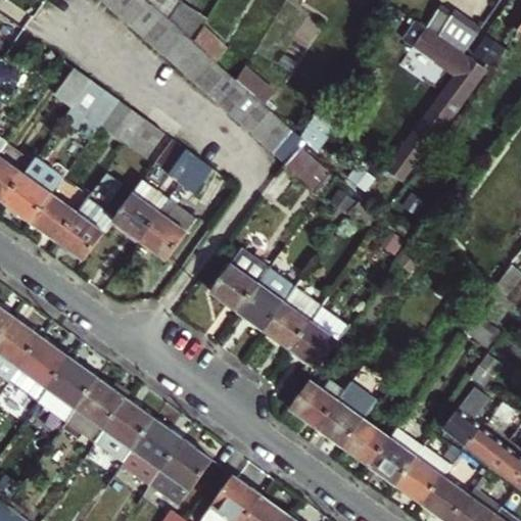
[(114,0),(108,7),(121,17),(135,0),(114,0)]
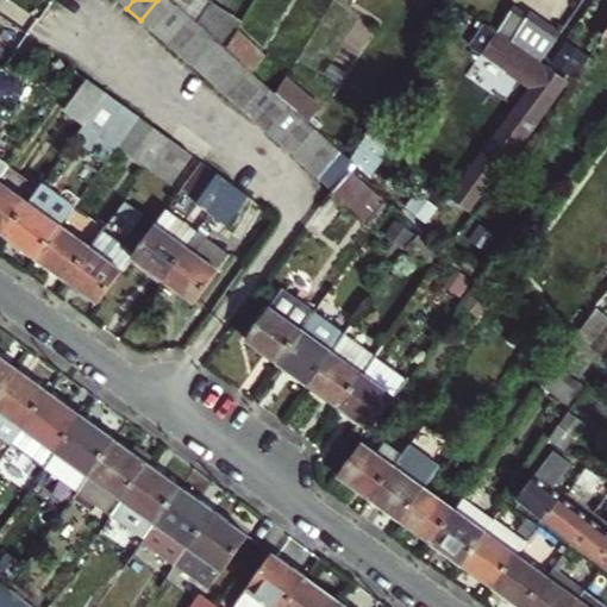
[(157,0),(141,20),(152,31),(175,5),(169,0),(157,0)]
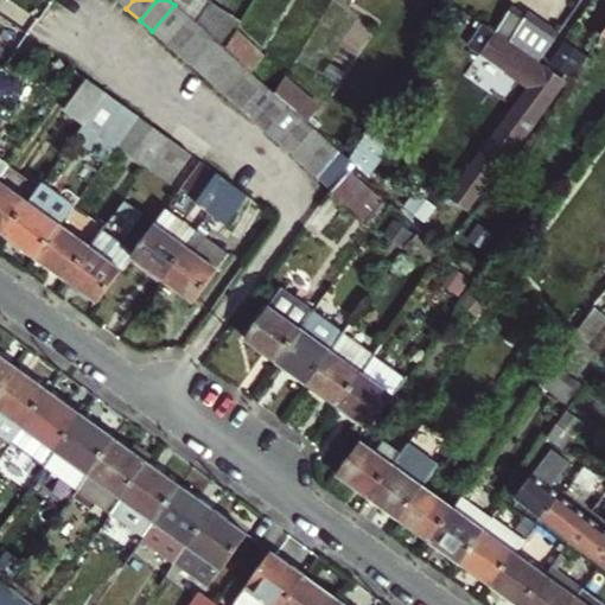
[(174,5),(186,16),(197,25),(198,24),(209,6),(202,0),(169,0),(174,5)]
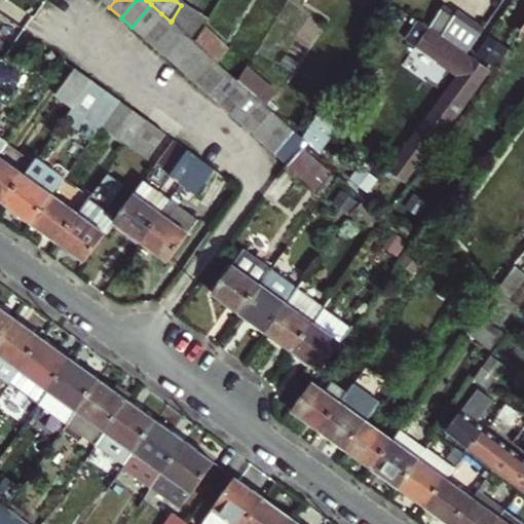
[(447,3),(428,28),(451,44),(464,53),(466,50),(482,29),(447,3)]
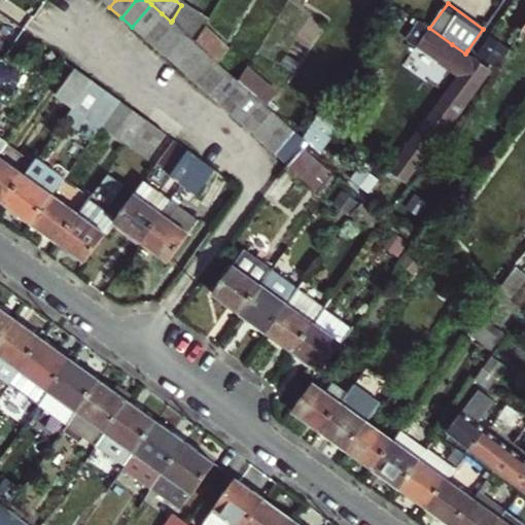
[(151,4),(132,27),(142,36),(162,13),(151,4)]
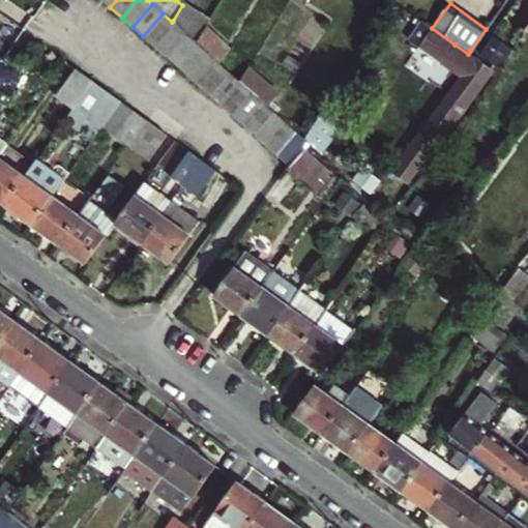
[(184,8),(175,23),(196,41),(206,25),(207,23),(184,8)]
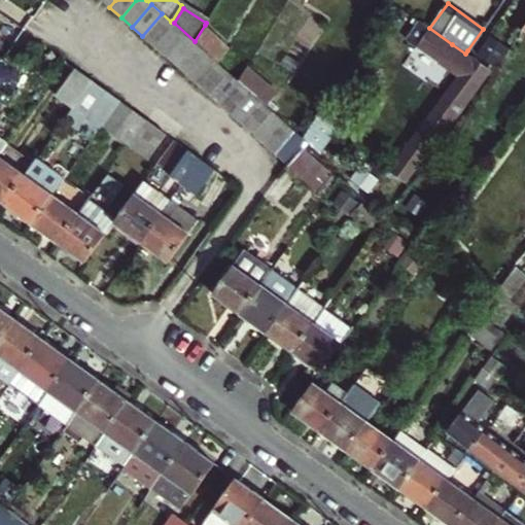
[(162,13),(142,36),(152,45),(172,23),(171,22),(162,13)]
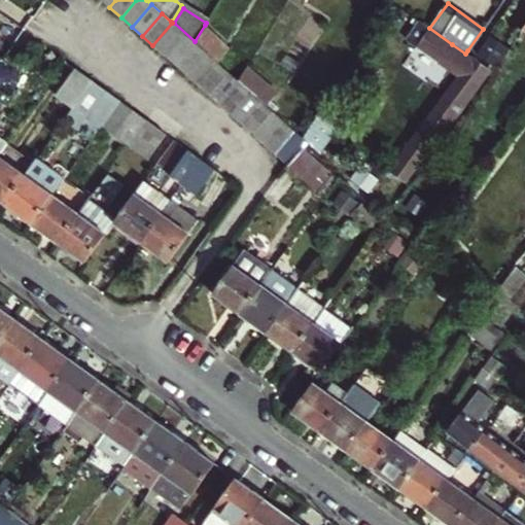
[(172,23),(152,45),(164,55),(183,33),(172,23)]
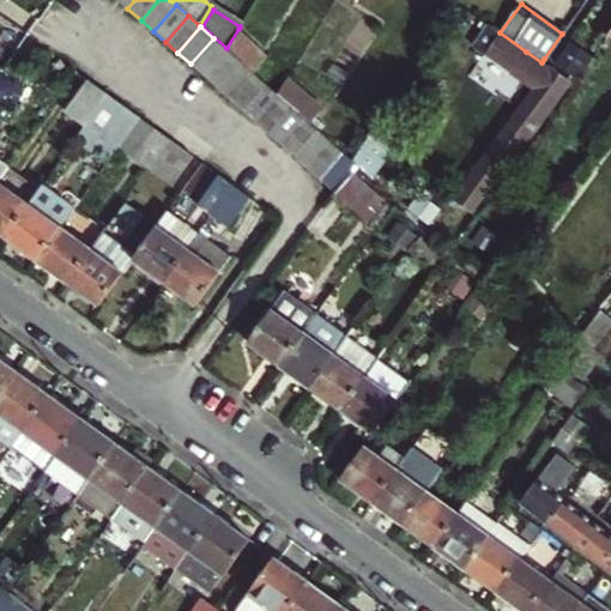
[(234,56),(240,62),(253,73),(254,72),(268,55),(239,29),(227,48),(227,49),(234,56)]
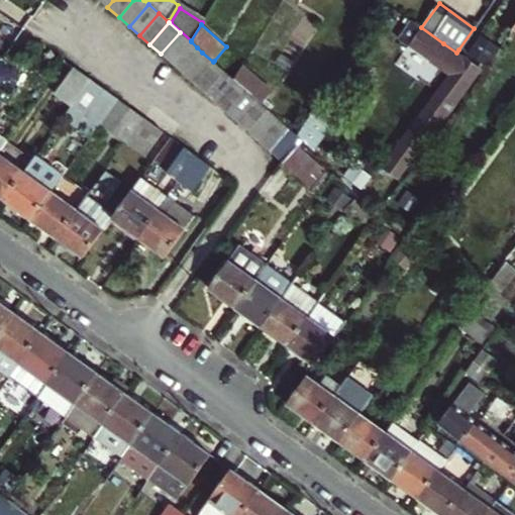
[(409,42),(448,74),(400,139),(416,150),(418,148),(419,149),(478,69),(456,53),(443,43),(421,27),(409,42)]
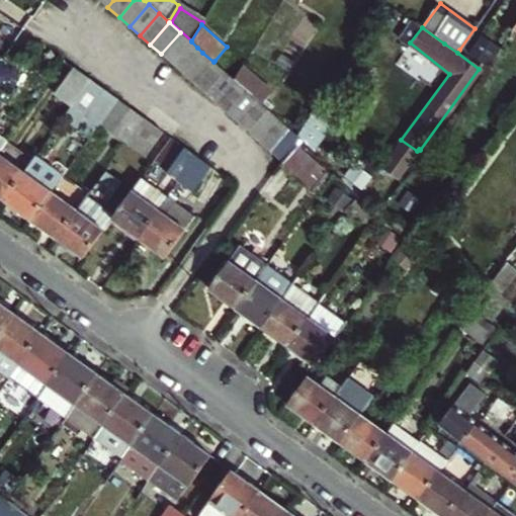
[(180,32),(161,54),(172,64),(191,41),(180,32)]
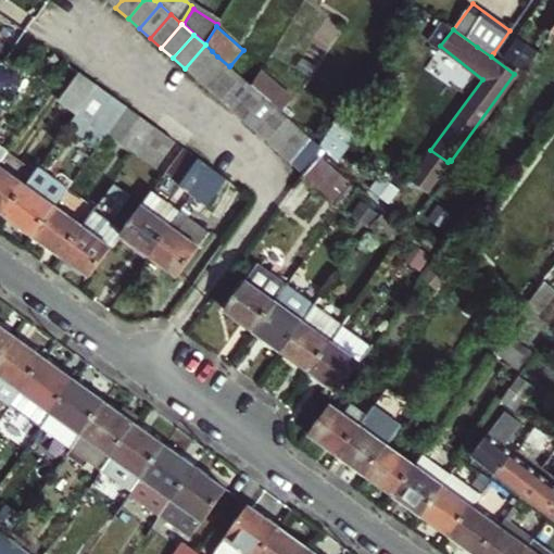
[(205,45),(185,68),(197,79),(217,57),(212,51),(205,45)]
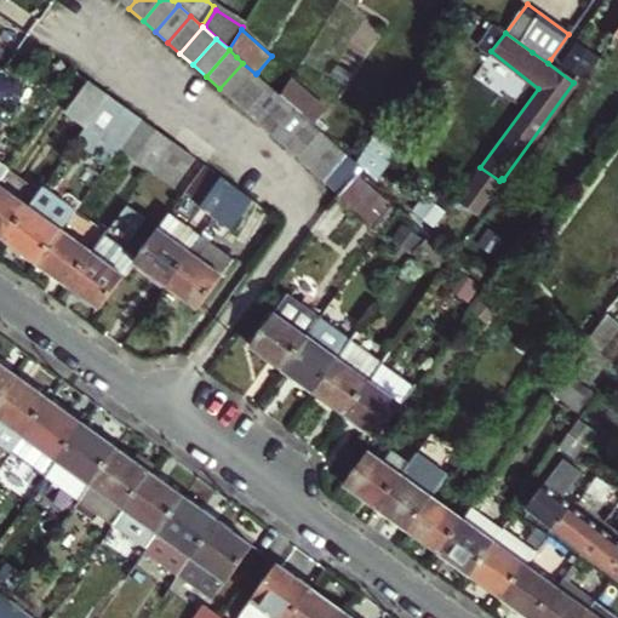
[(242,63),(219,89),(225,95),(233,99),(256,74),(242,63)]
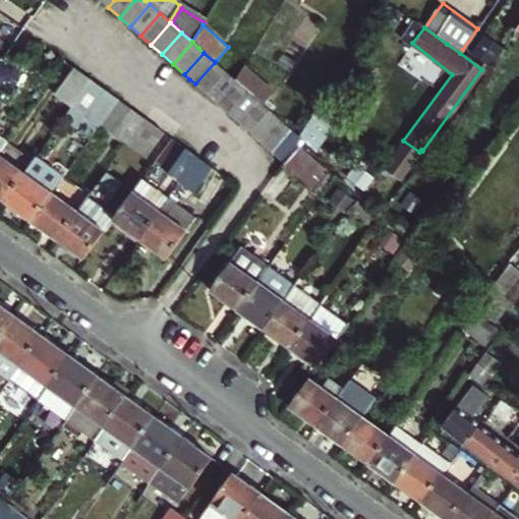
[(215,62),(195,83),(206,93),(225,71),(215,62)]
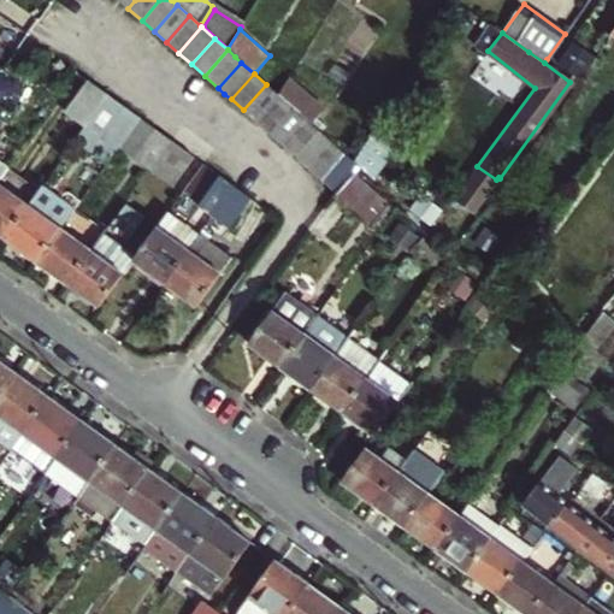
[(314,101),(289,80),(279,96),(291,108),(303,118),(314,101)]
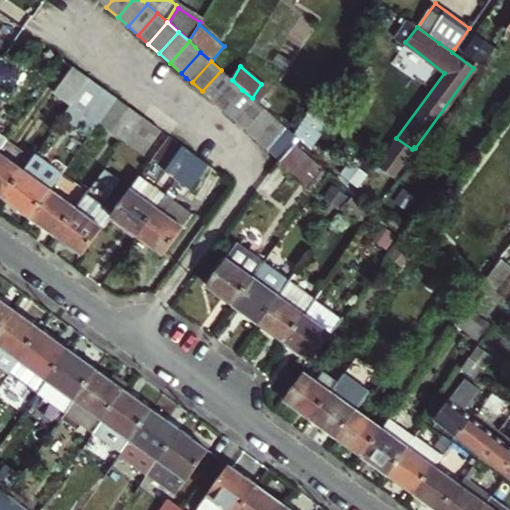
[(53,94),(70,106),(89,79),(72,67),(53,94)]
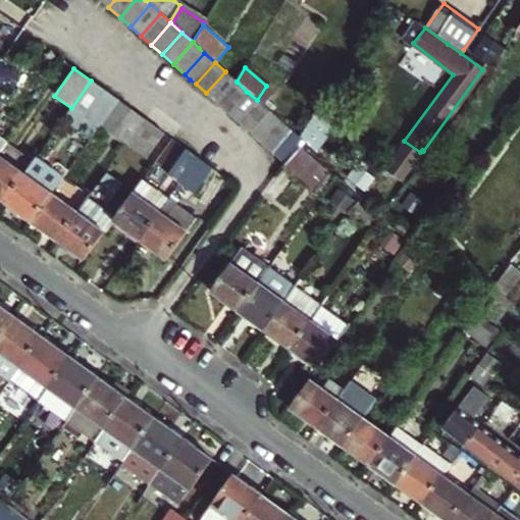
[(225,71),(206,93),(217,102),(236,81),(225,71)]
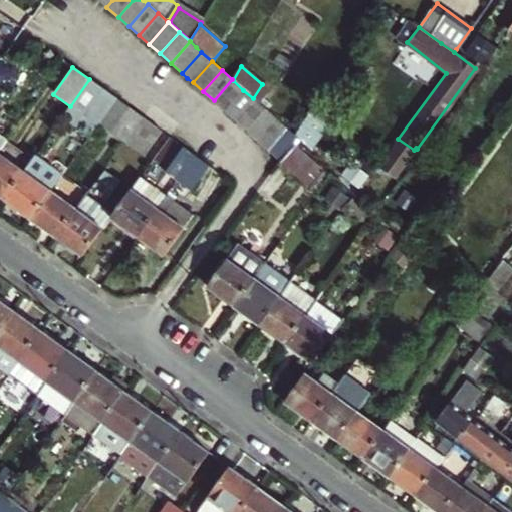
[(70,106),(61,118),(76,129),(84,116),(95,124),(97,122),(114,97),(89,79),(70,106)]
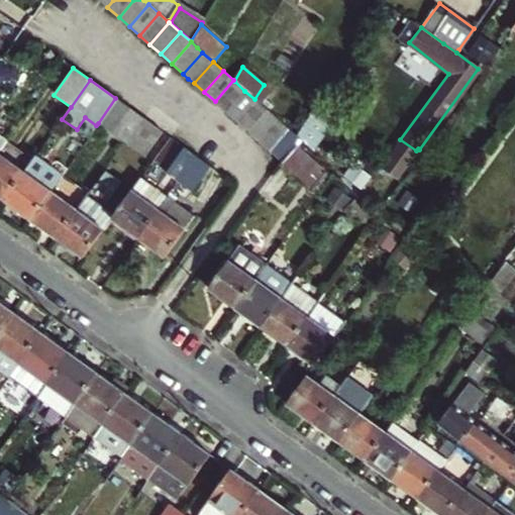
[(233,80),(215,101),(226,111),(244,91),(234,81),(233,80)]
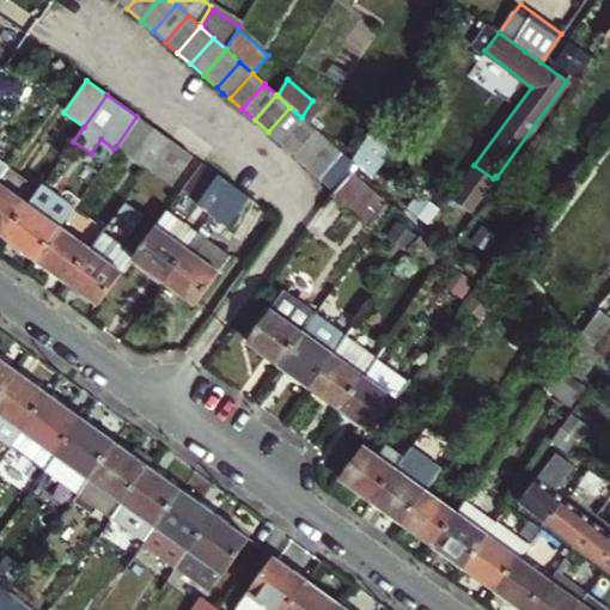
[(323,111),(312,101),(302,117),(303,119),(313,128),(323,111)]
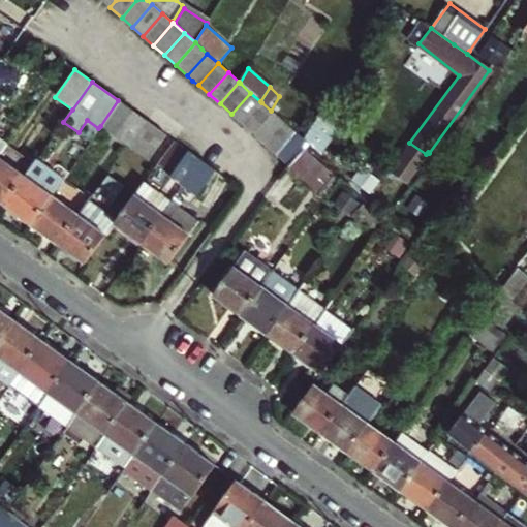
[(250,93),(231,114),(242,124),(261,102),(260,101),(250,93)]
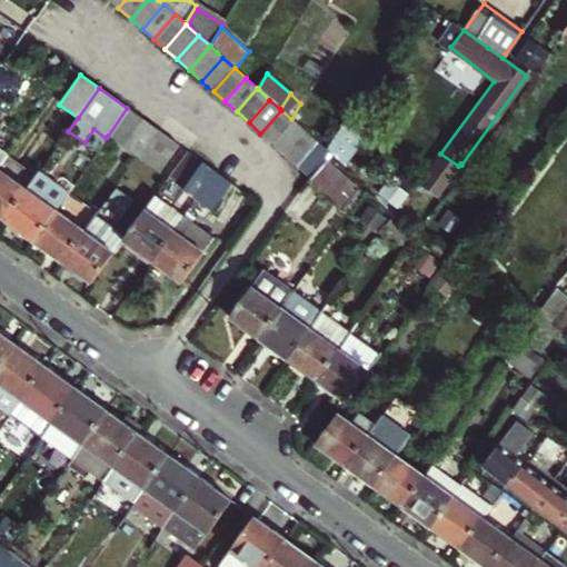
[(108,136),(123,147),(142,119),(127,108),(108,136)]
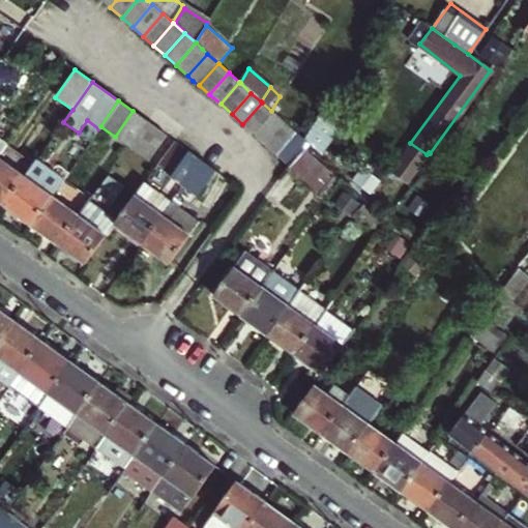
[(262,103),(242,124),(254,134),(273,112),(271,111),(262,103)]
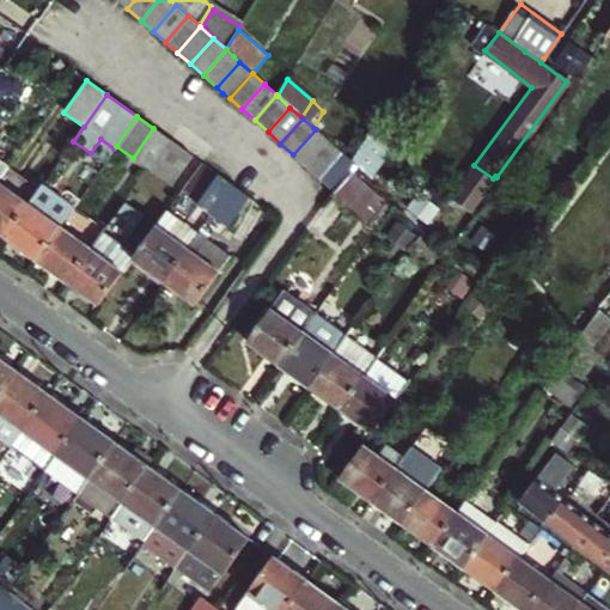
[(153,128),(133,158),(148,169),(169,139),(153,128)]
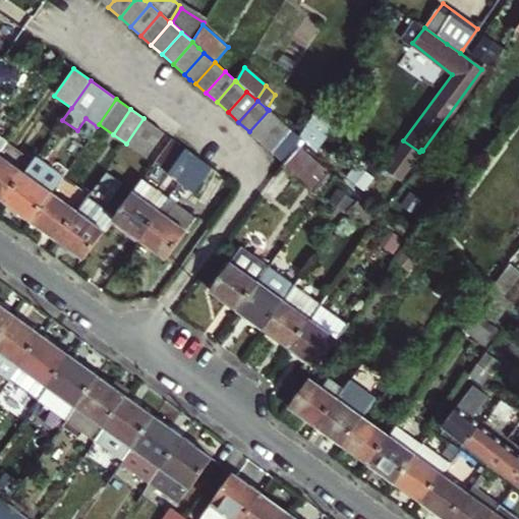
[(249,131),(261,141),(280,120),(269,110),(249,131)]
